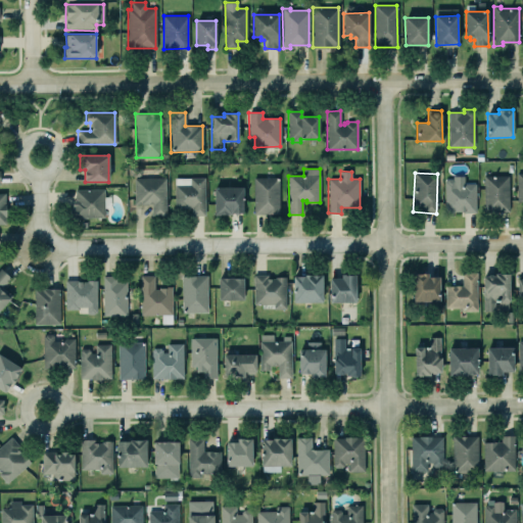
[(475,184),(476,211),(444,211),(444,179),(453,179),(453,176),(464,177),(463,184),(475,184)]
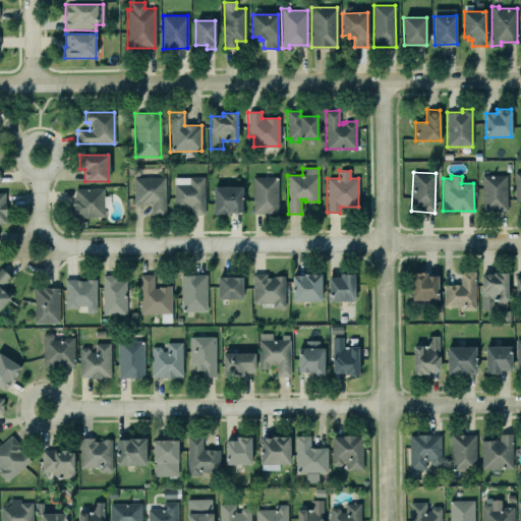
[(481,175),(507,175),(507,212),(481,212),(481,175)]
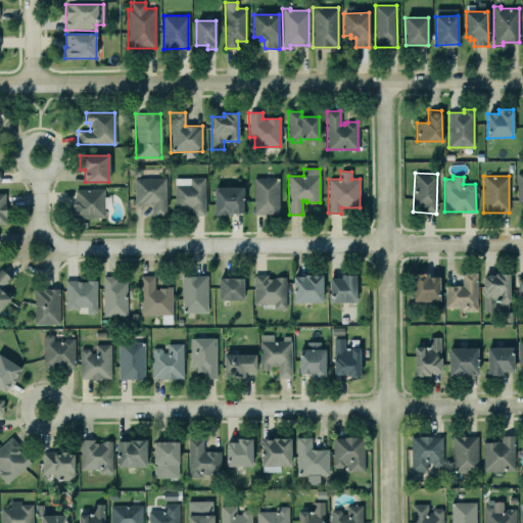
[(151,204),(134,204),(134,178),(165,178),(165,216),(151,216),(151,204)]
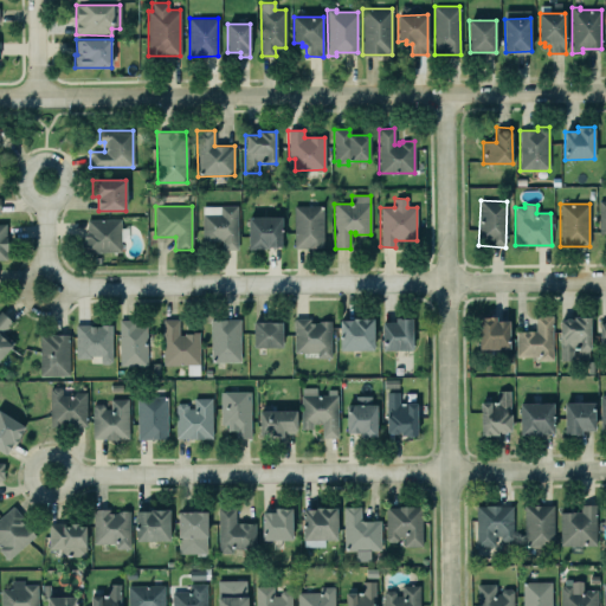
[(220,216),(220,206),(237,206),(237,250),(221,250),(221,240),(201,240),(202,216),(220,216)]
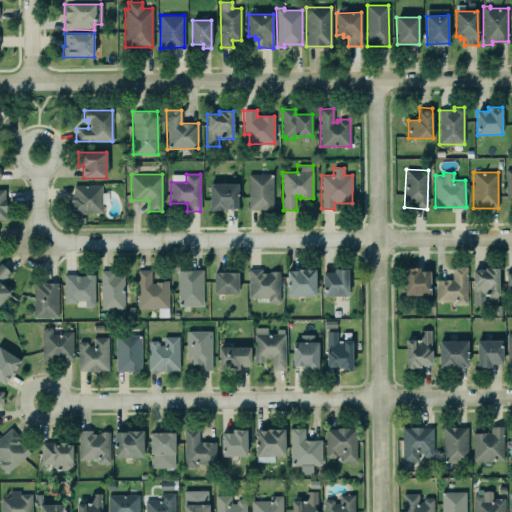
[(248,174),(248,210),(272,210),(272,174),(248,174)]
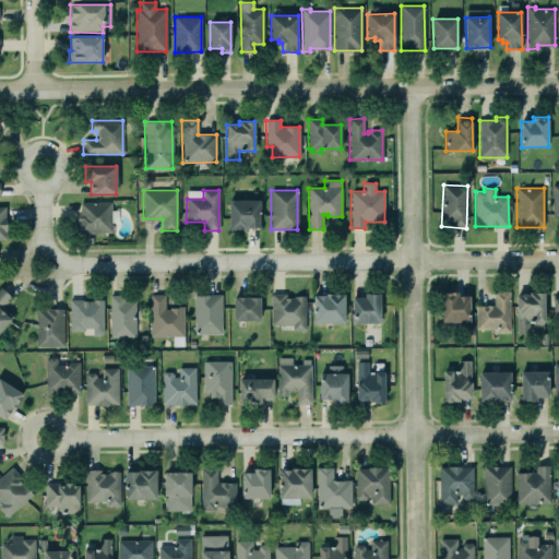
[(260,200),(260,227),(247,227),(247,229),(229,229),(229,200),(260,200)]
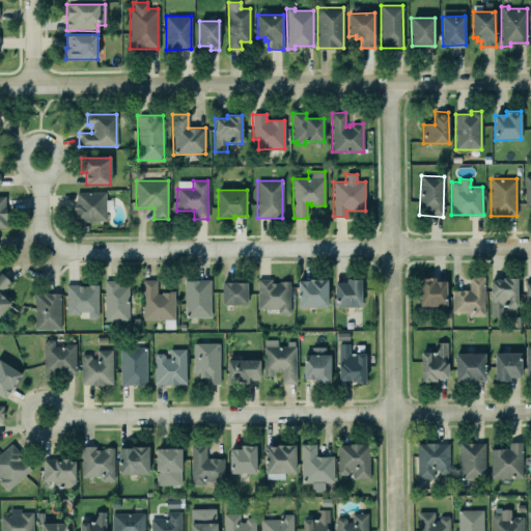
[(106,192),(106,221),(68,221),(68,211),(73,211),(73,204),(76,204),(76,192),(106,192)]
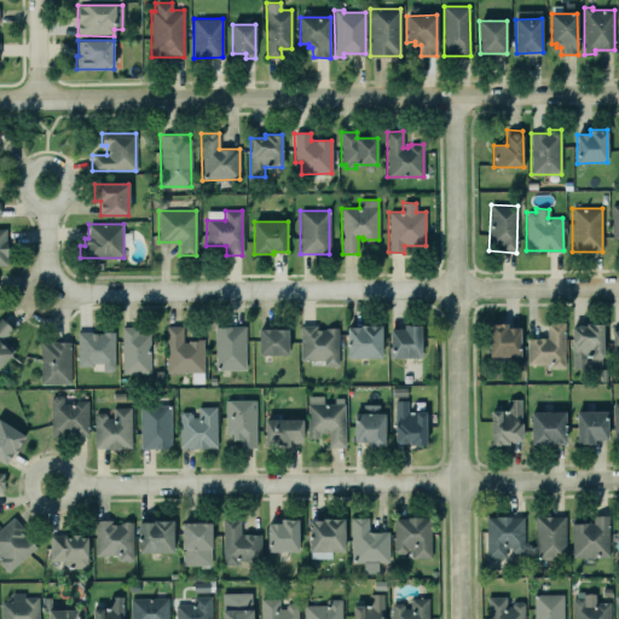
[(0,317),(12,329),(0,341),(12,352),(0,365),(0,317)]
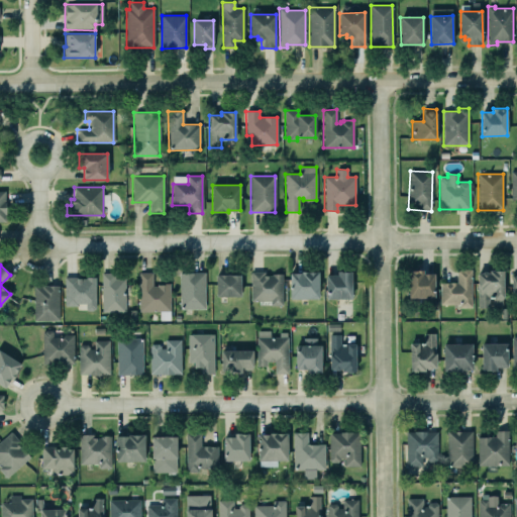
[(423,273),(423,270),(409,270),(409,297),(434,297),(434,273),(423,273)]
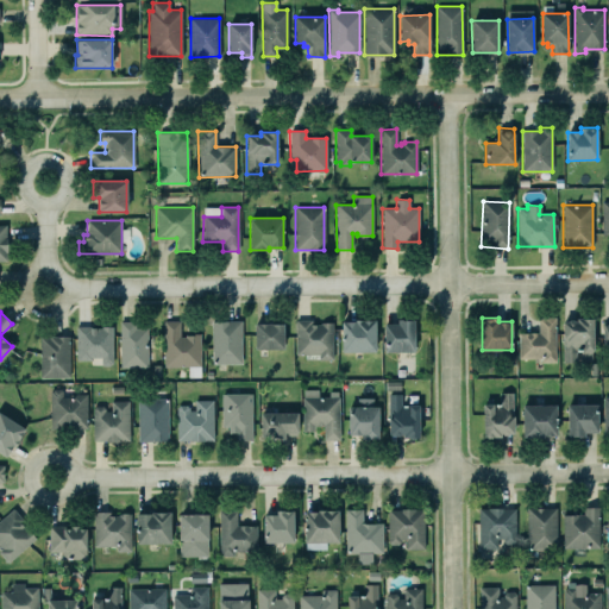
[(538,332),(518,332),(519,358),(541,358),(541,362),(556,362),(556,318),(538,318),(538,332)]
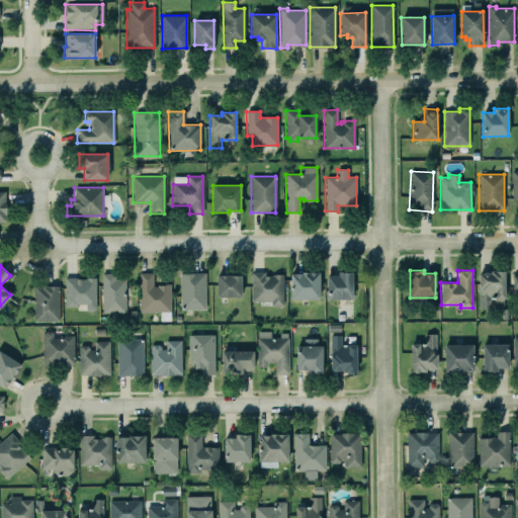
[(490,309),(479,309),(479,273),(483,273),(484,272),(488,272),(489,273),(490,273),(490,270),(505,270),(504,297),(490,297),(490,309)]
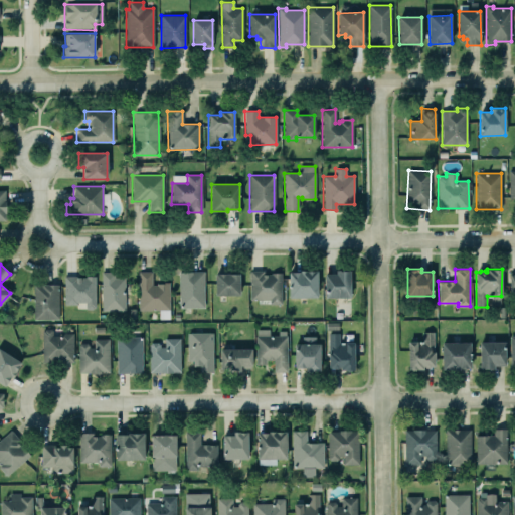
[(300,272),(300,270),(317,270),(317,297),(289,297),(289,271),(300,272)]
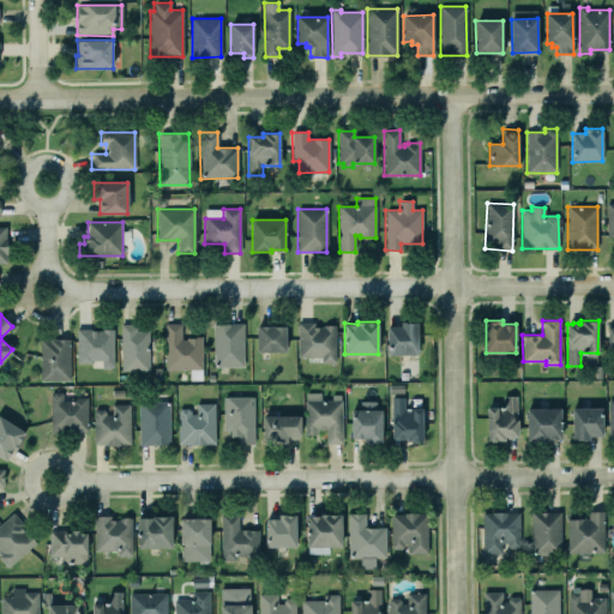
[(417,321),(417,354),(387,354),(387,326),(401,326),(401,321),(417,321)]
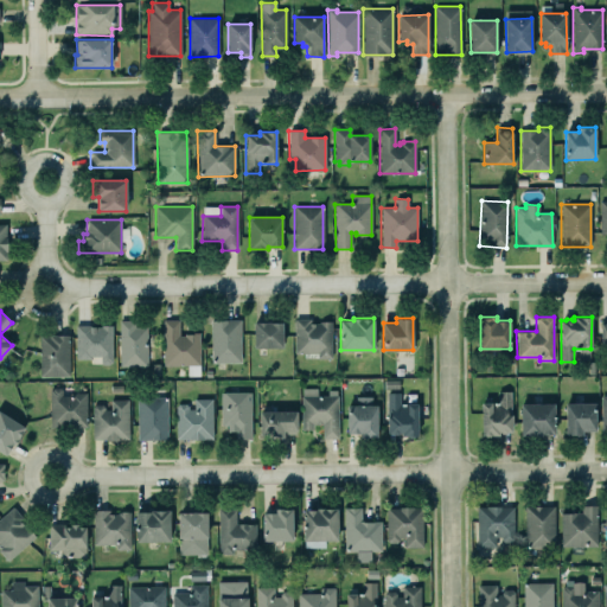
[(163,319),(163,365),(199,365),(199,332),(192,332),(192,333),(184,333),(184,336),(179,336),(179,319),(163,319)]
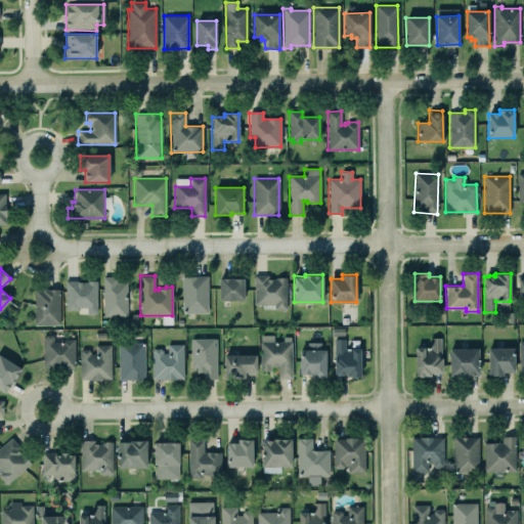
[(182,275),(182,313),(208,313),(207,275),(182,275)]
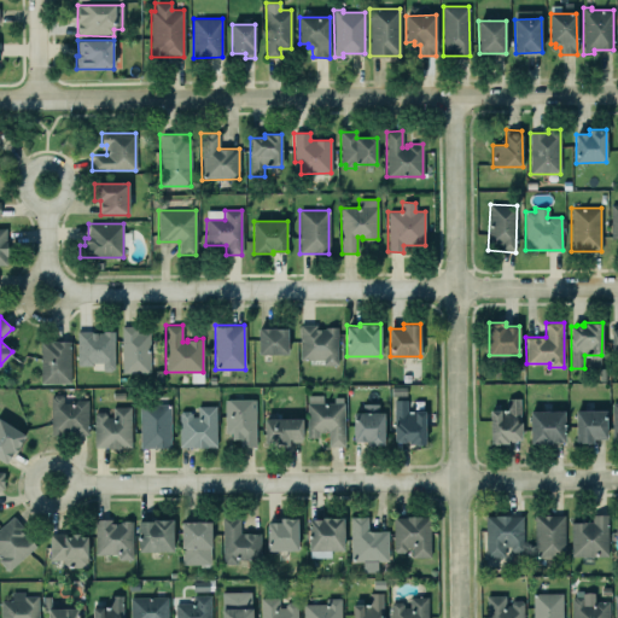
[(316,328),(316,325),(299,325),(299,360),(322,360),(322,365),(337,365),(337,327),(325,327),(325,328),(316,328)]
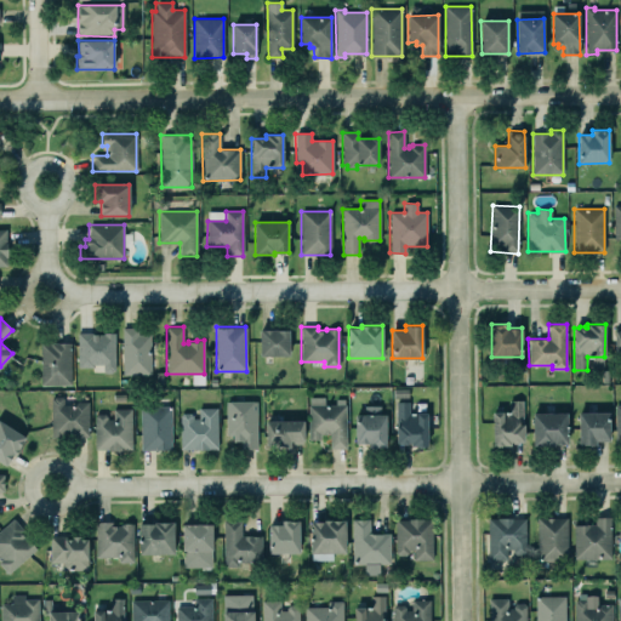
[(137,334),(138,328),(121,328),(121,374),(151,374),(151,334),(137,334)]
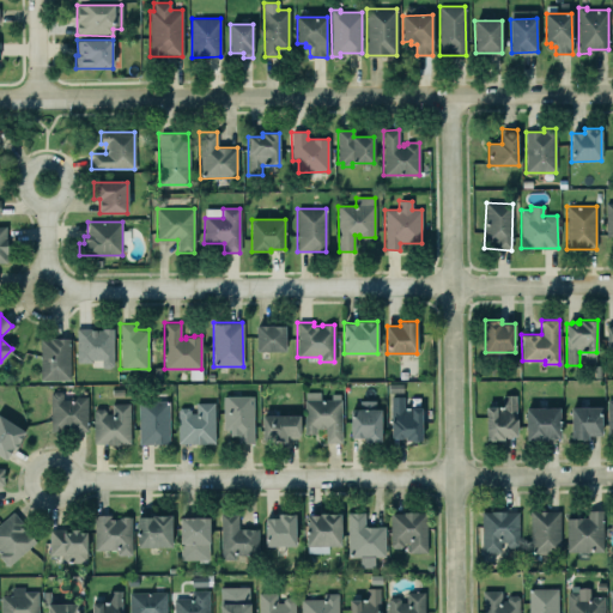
[(256,325),(256,351),(285,351),(285,325),(256,325)]
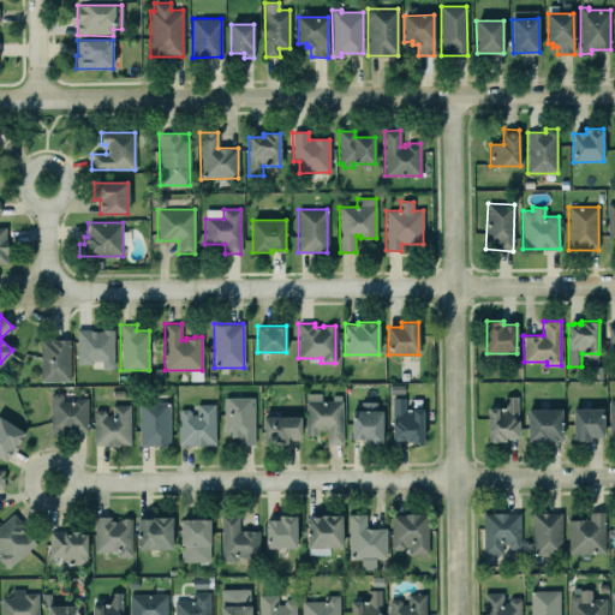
[(91,330),(91,329),(77,329),(77,364),(93,364),(93,360),(102,360),(102,368),(113,368),(113,329),(102,329),(102,330),(91,330)]
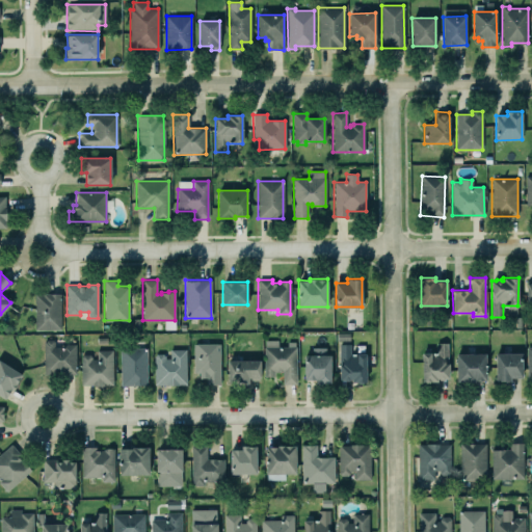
[(60,293),(60,329),(34,329),(34,294),(44,294),(44,293),(60,293)]
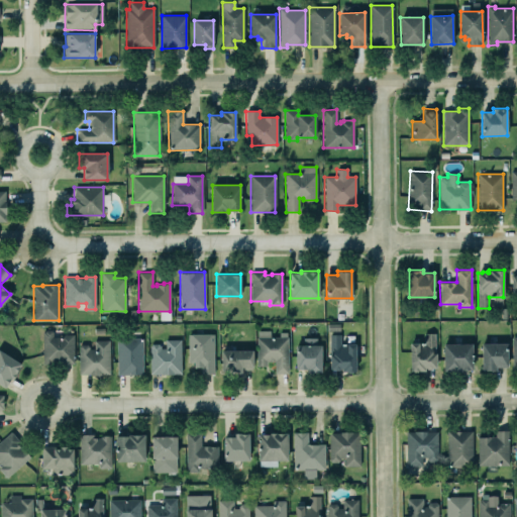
[(55,330),(55,336),(62,336),(62,334),(73,334),(74,364),(42,364),(42,330),(55,330)]
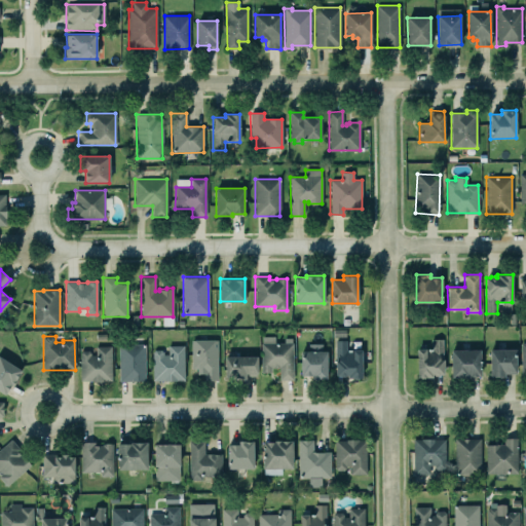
[(261,343),(261,372),(270,373),(270,368),(278,368),(279,380),(293,380),(293,342),(292,342),(292,338),(284,338),(284,342),(274,342),(274,336),(263,336),(263,342),(261,343)]
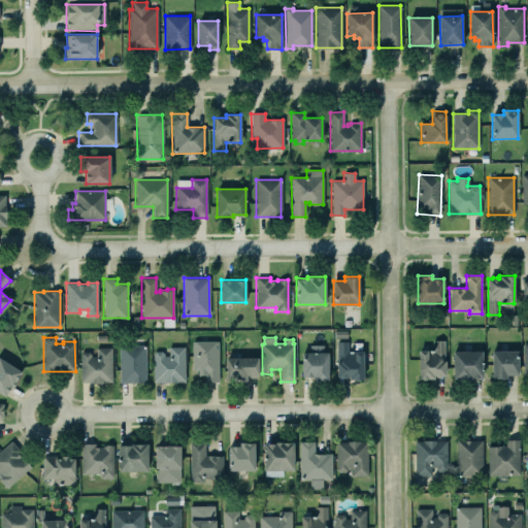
[(433,352),(433,340),(444,340),(444,375),(434,375),(433,378),(419,378),(419,350),(428,350),(428,353),(433,352)]
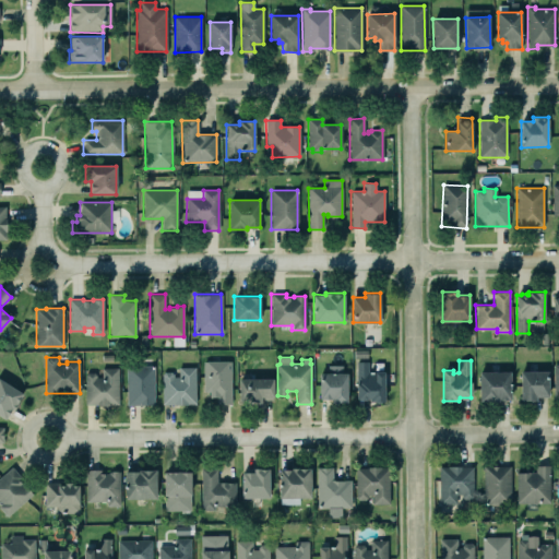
[(203,361),(230,361),(232,404),(218,404),(218,396),(210,396),(210,391),(203,391),(203,361)]
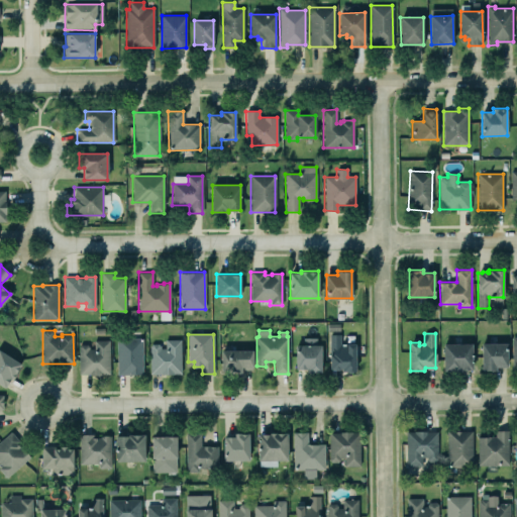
[(329,334),(329,368),(341,368),(341,371),(355,371),(355,343),(345,343),(345,345),(340,345),(340,334),(329,334)]
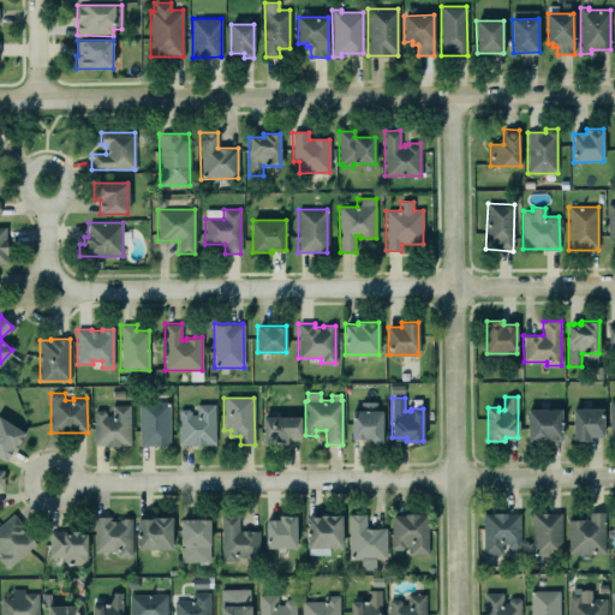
[(138,401),(139,446),(169,446),(169,401),(138,401)]
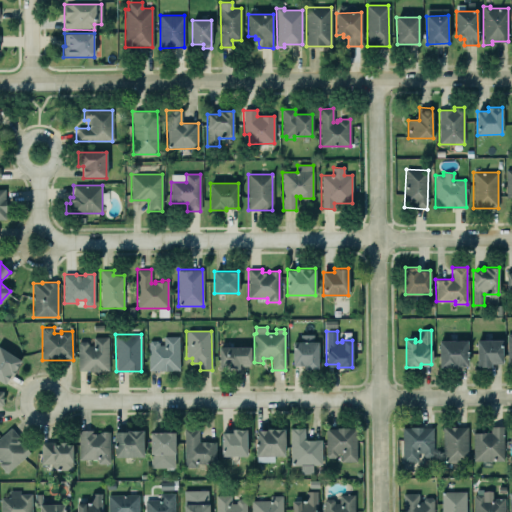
[(159,344),(159,341),(149,340),(149,370),(179,370),(179,336),(163,336),(163,344),(159,344)]
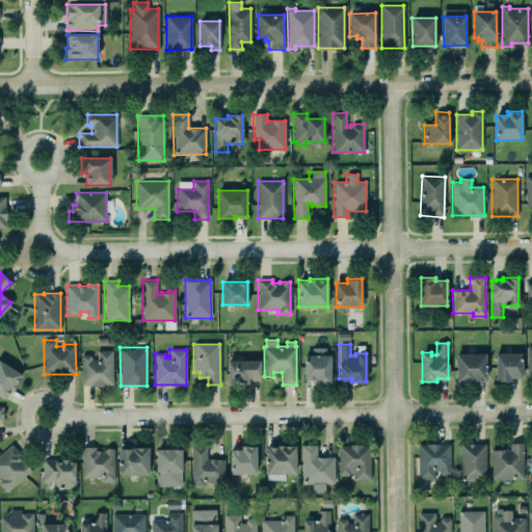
[(91,358),(91,354),(81,354),(81,384),(112,384),(112,350),(97,350),(97,358),(91,358)]
